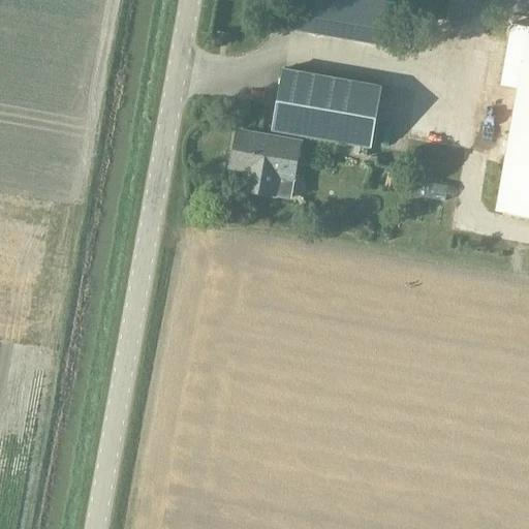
[(527,25),(510,22),(500,83),(516,85),(527,25)]
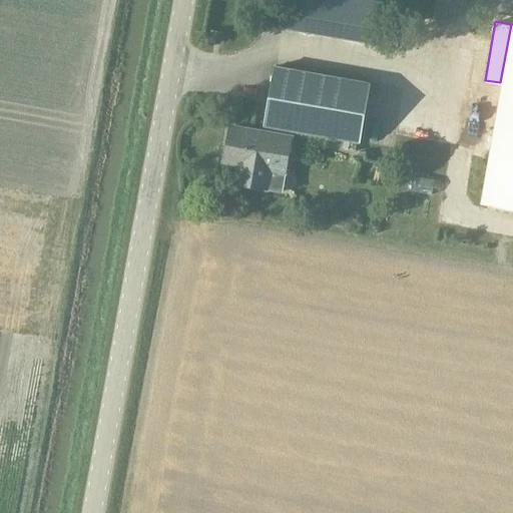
[(512,208),(512,24),(511,24),(500,82),(480,202),(512,208)]
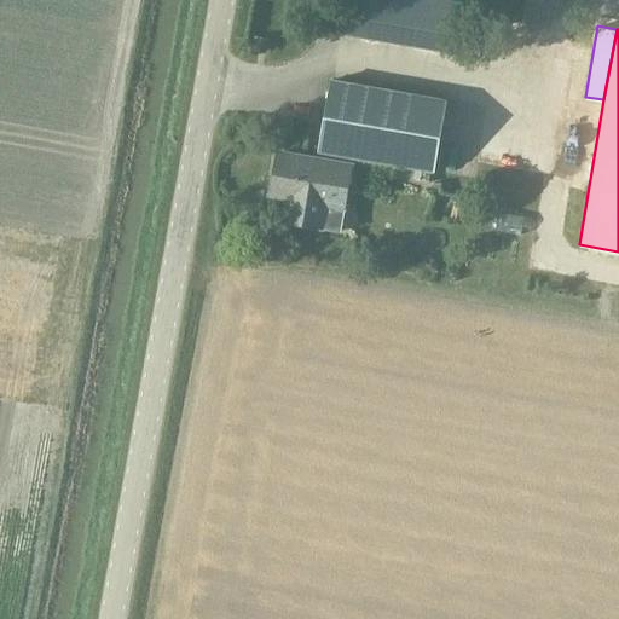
[(255,38),(254,48),(266,50),(267,39),(255,38)]
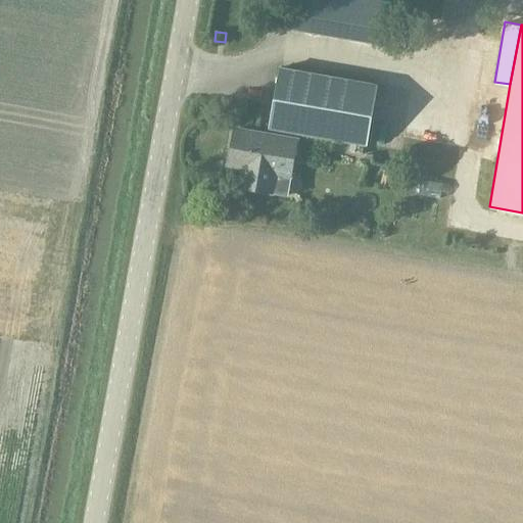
[(274,98),(269,129),(367,146),(376,85),(280,67),(274,98)]
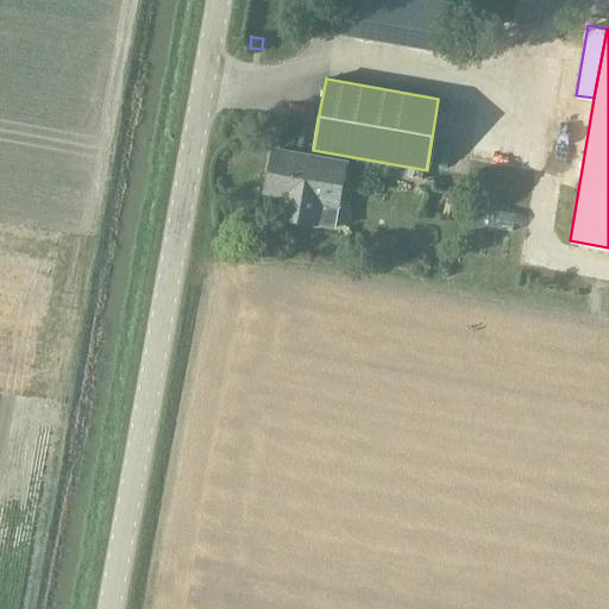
[(271,150),(264,192),(284,195),(280,219),(315,226),(319,201),(338,205),(345,163),(271,150)]
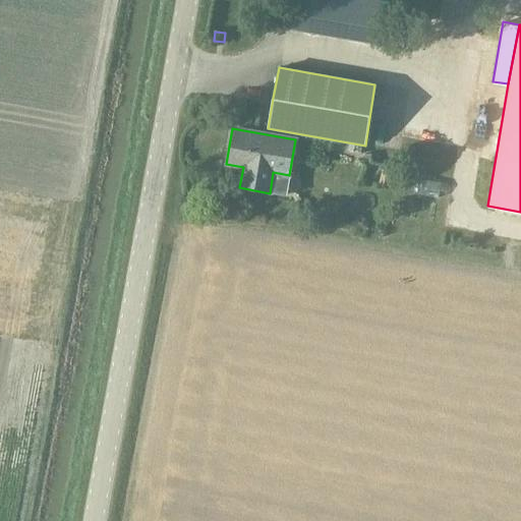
[(383,169),(379,182),(388,185),(392,171),(383,169)]
